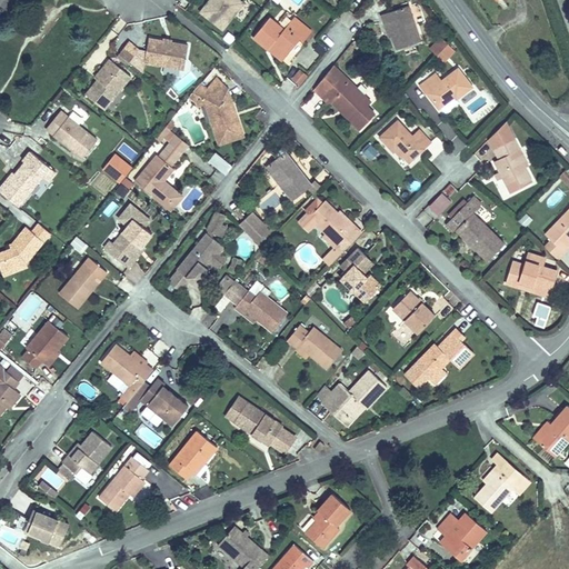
[(223,30),(243,3),(239,0),(210,0),(212,1),(209,6),(207,5),(200,12),(223,30)]
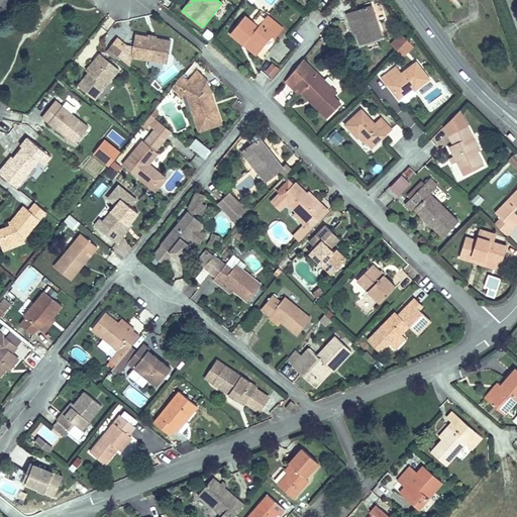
[(382,37),(371,5),(347,13),(349,21),(352,20),(356,32),(360,44),(382,37)]
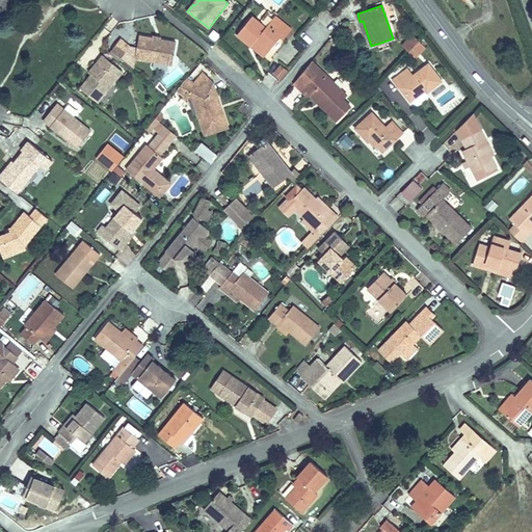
[(268,52),(281,36),(284,38),(291,29),(275,17),(265,28),(251,17),(237,34),(251,46),(255,42),(268,52)]
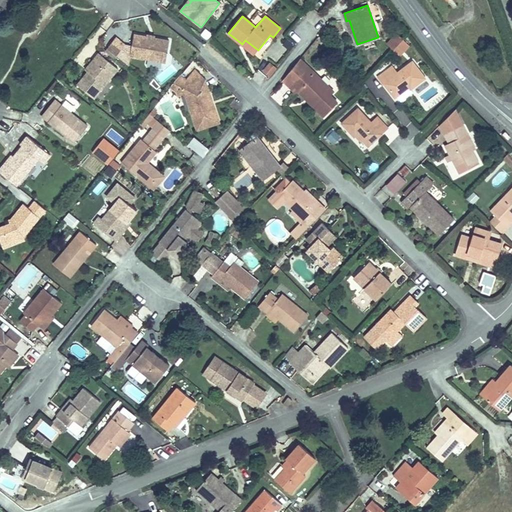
[(208,39),(212,34),(206,29),(202,34),(208,39)]
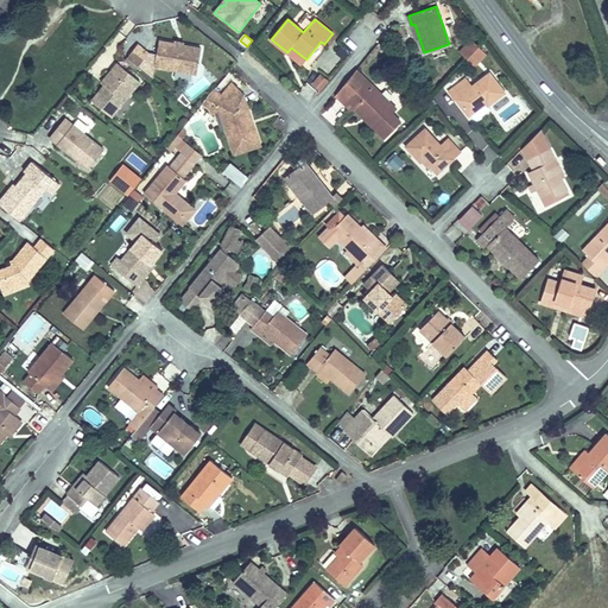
[(470,56),(479,46),(472,39),(463,49),(470,56)]
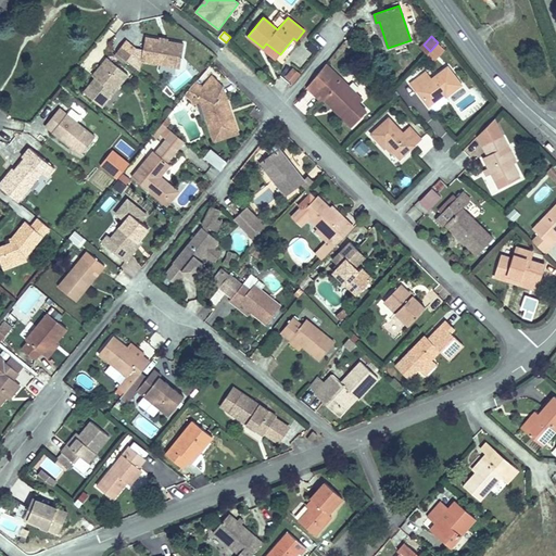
[(180,67),(184,45),(167,41),(146,37),(141,61),(180,67)]
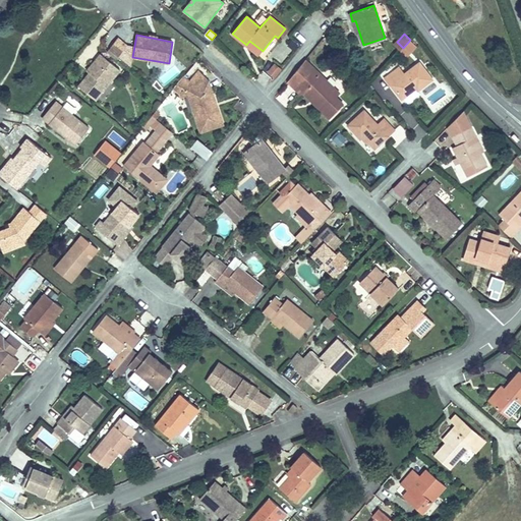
[(118,57),(126,46),(117,39),(109,49),(118,57)]
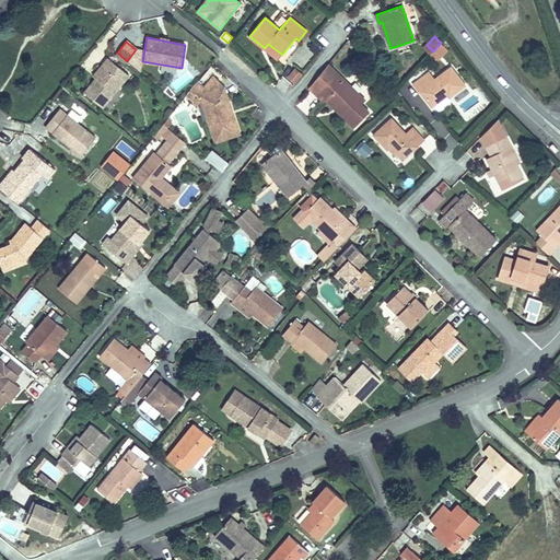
[(438,60),(447,49),(441,43),(433,51),(430,55),(435,60),(438,60)]
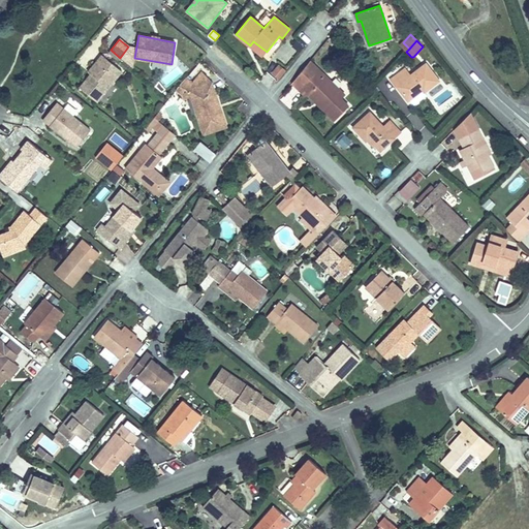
[(267,52),(253,41),(250,45),(262,57),(267,52)]
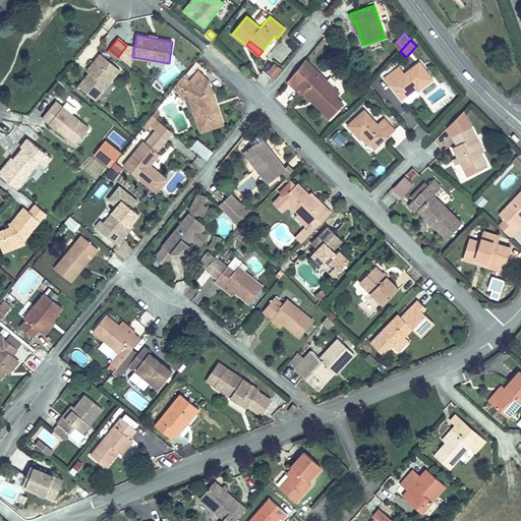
[(403,48),(397,42),(394,45),(400,51),(403,48)]
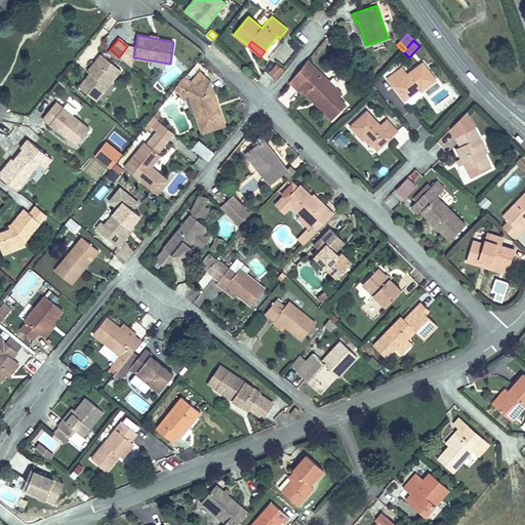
[(96,101),(121,71),(102,54),(95,62),(98,64),(90,74),(79,87),(96,101)]
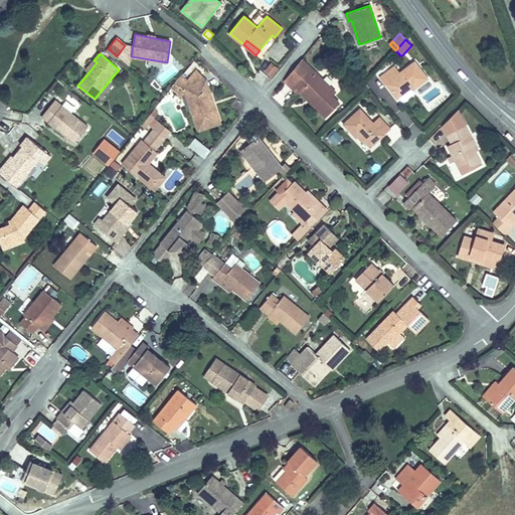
[(327,91),(330,88),(302,59),(285,80),(297,93),(299,91),(302,88),(315,101),(329,115),(340,104),(327,91)]
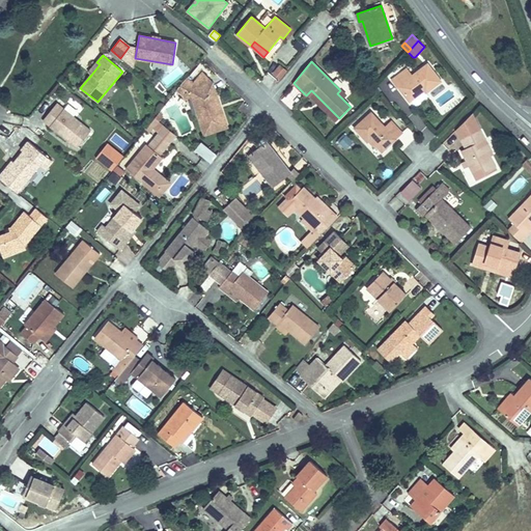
[(91,75),(100,64),(96,62),(88,73),(91,75)]
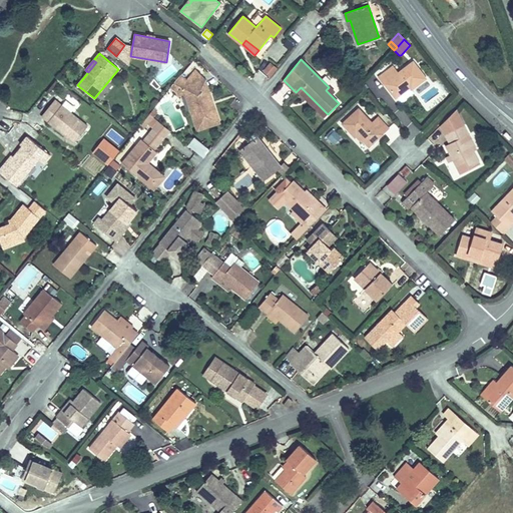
[(411,89),(426,78),(413,62),(398,73),(393,66),(379,77),(385,84),(396,98),(403,93),(410,87),(411,89)]
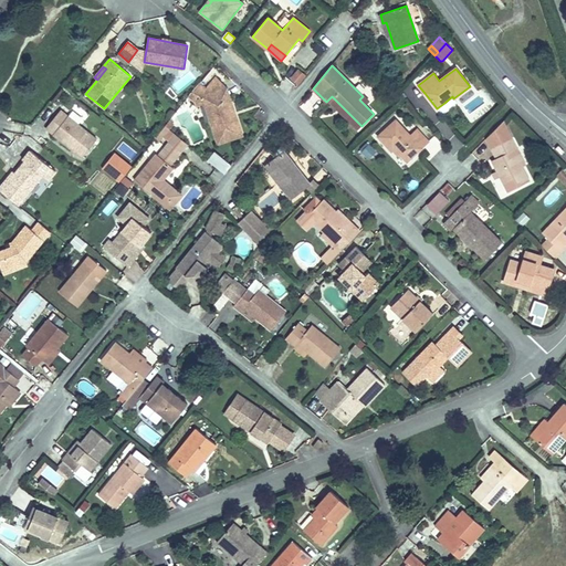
[(296,70),(289,80),(297,86),(305,76),(296,70)]
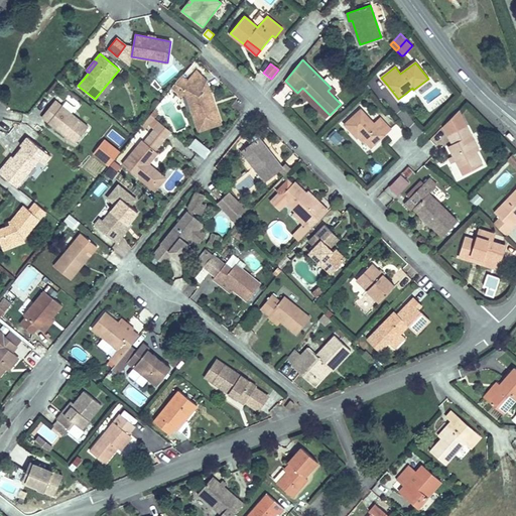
[(207,82),(197,72),(189,79),(187,81),(194,86),(207,82)]
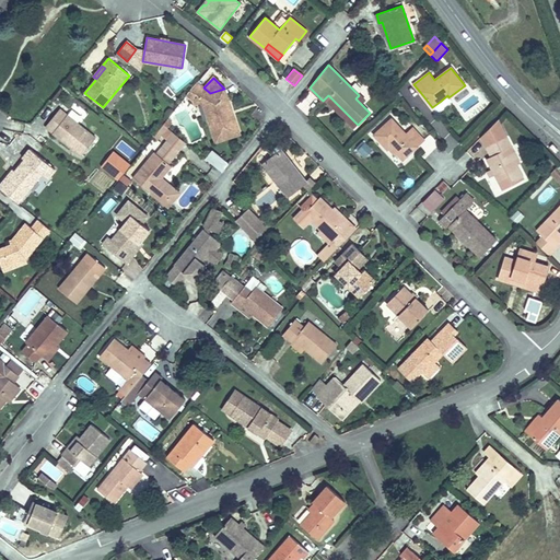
[(240,135),(234,116),(231,117),(224,98),(228,97),(224,89),(210,93),(203,88),(198,83),(197,83),(189,92),(187,95),(193,101),(195,106),(203,103),(216,142),(240,135)]
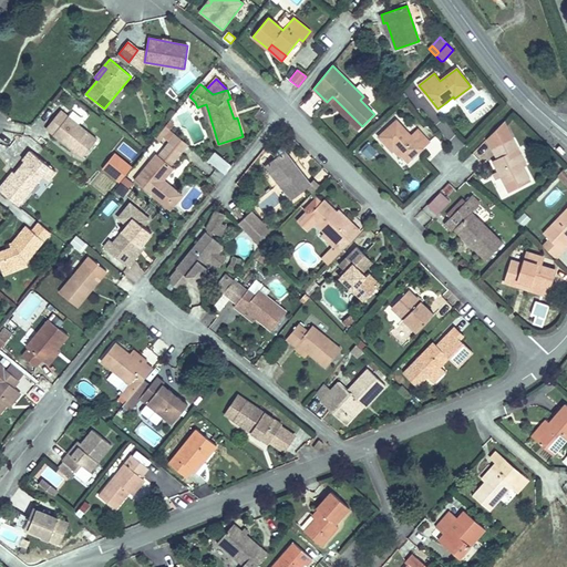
[(347,111),(332,96),(329,100),(343,114),(347,111)]
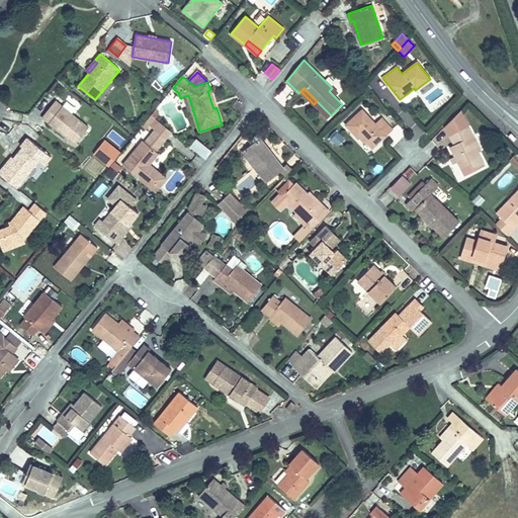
[(338,93),(332,88),(329,91),(334,96),(338,93)]
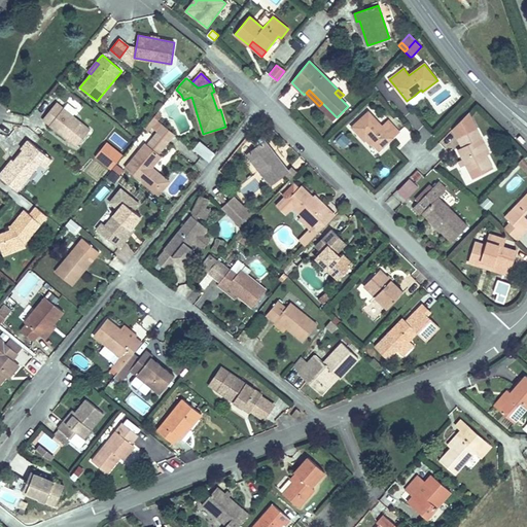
[(220,109),(214,92),(211,93),(217,110),(220,109)]
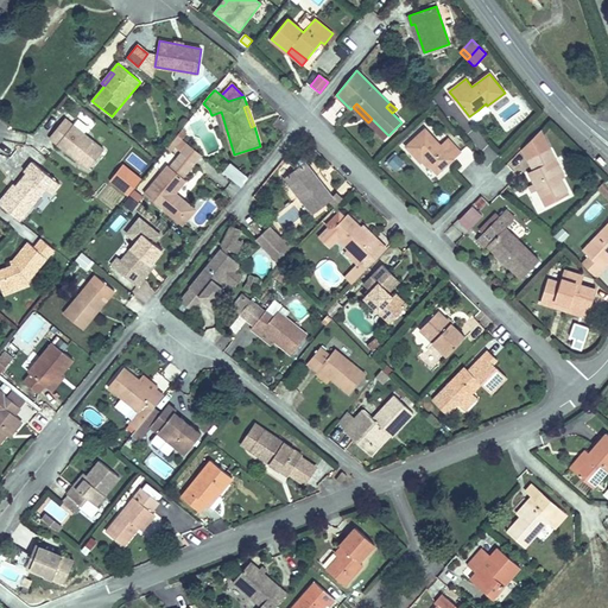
[(83,115),(76,118),(81,130),(89,127),(83,115)]
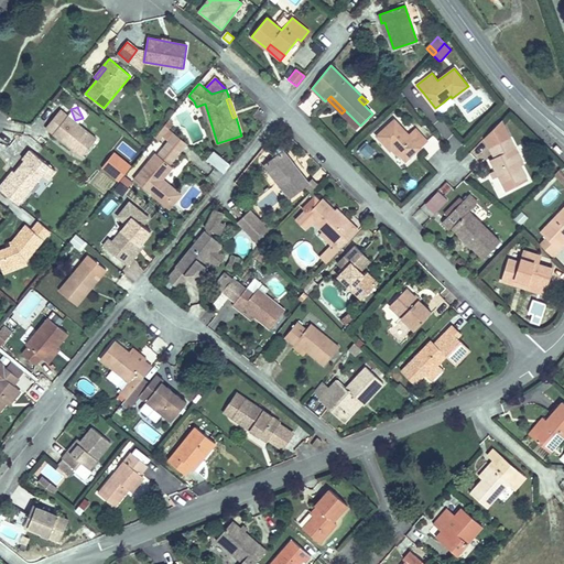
[(83,158),(97,139),(60,110),(46,128),(83,158)]
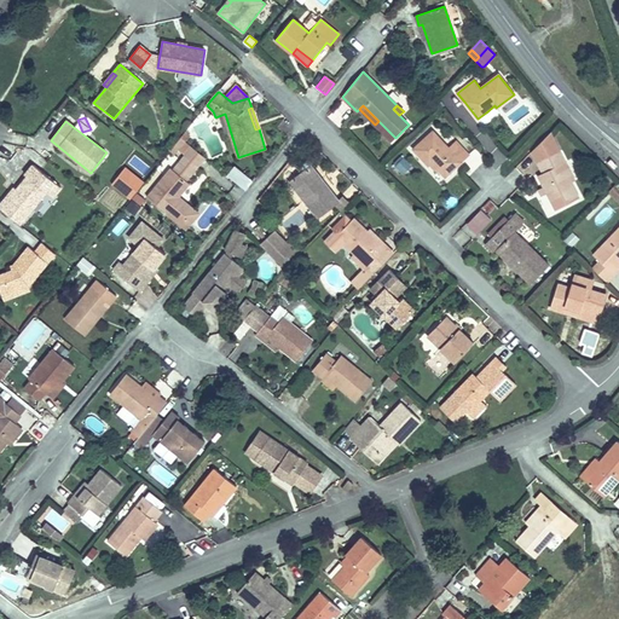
[(180,138),(181,138),(185,142),(190,136),(185,132),(180,137),(180,138)]
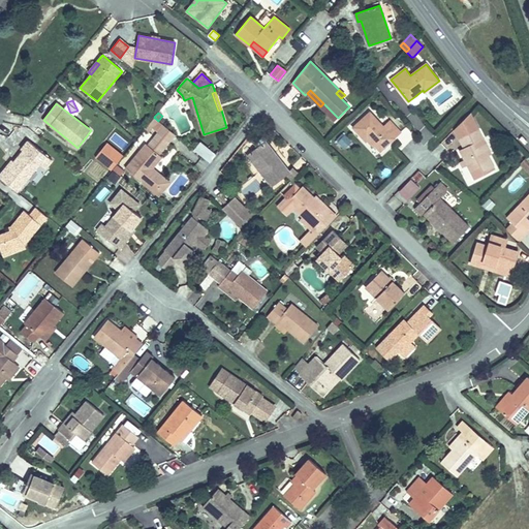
[(380,151),(401,132),(390,121),(383,127),(370,113),(353,128),(366,142),(367,141),(369,138),(375,145),(380,151)]
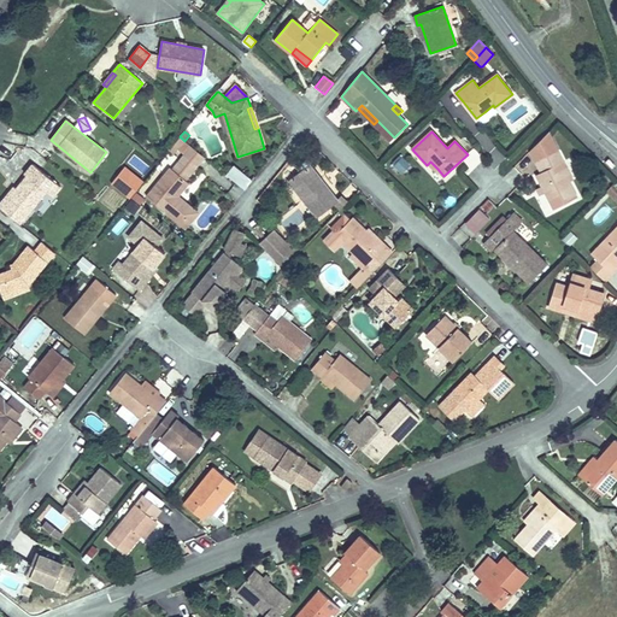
[(569,182),(560,164),(564,162),(558,150),(550,131),(541,140),(548,154),(536,160),(535,162),(541,172),(536,175),(542,187),(544,191),(545,193),(553,210),(577,198),(569,182)]
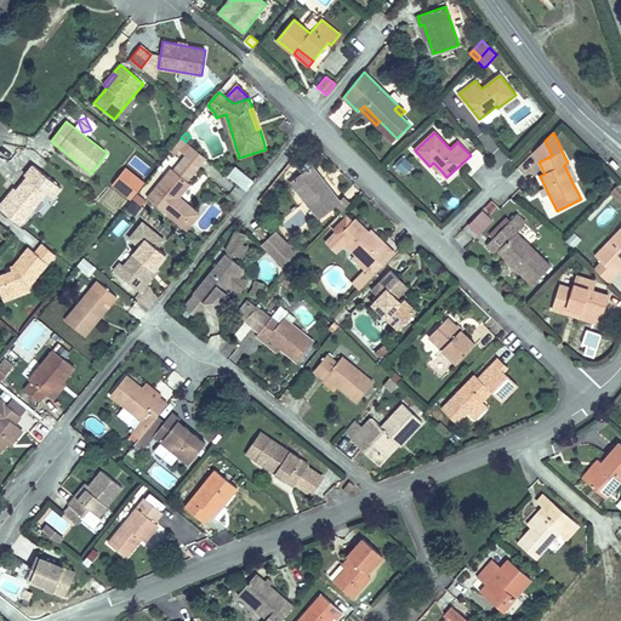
[(181,149),(186,142),(182,138),(176,144),(181,149)]
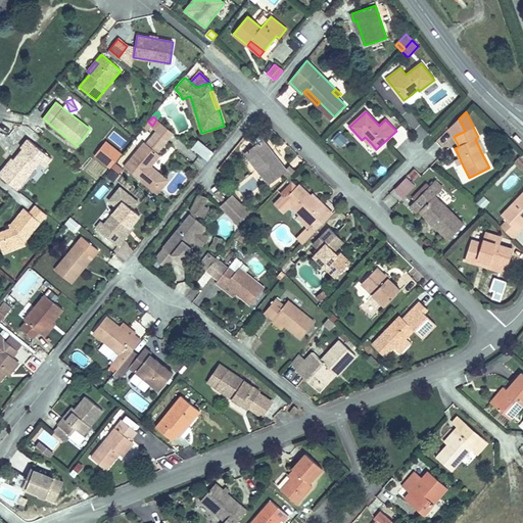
[(465,131),(459,119),(450,127),(455,136),(465,131)]
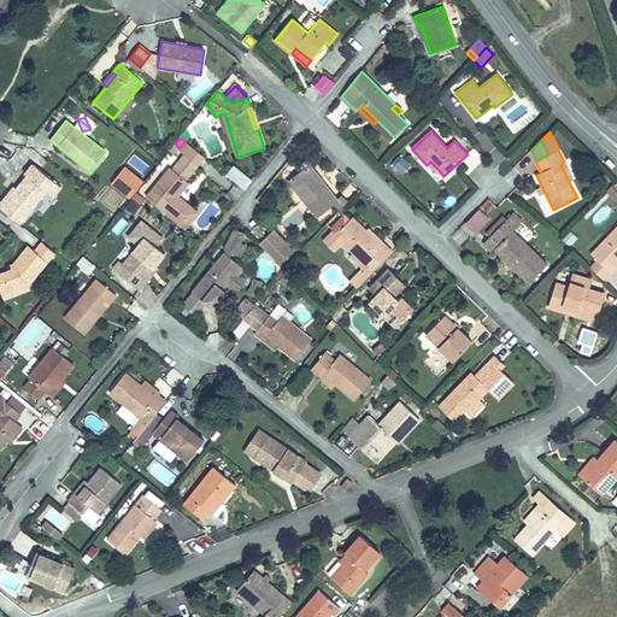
[(174,154),(180,148),(175,144),(169,151),(174,154)]
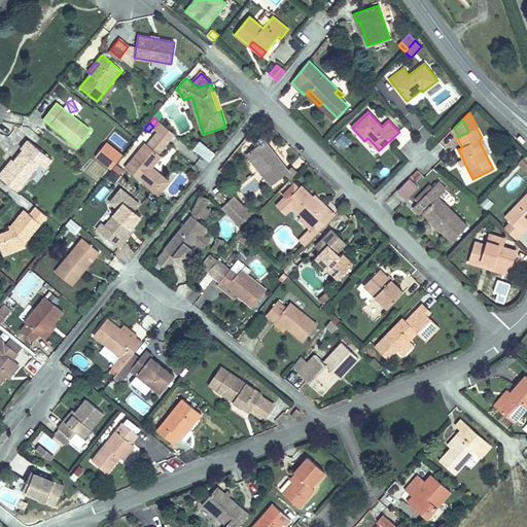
[(169,141),(175,134),(164,126),(157,132),(169,141)]
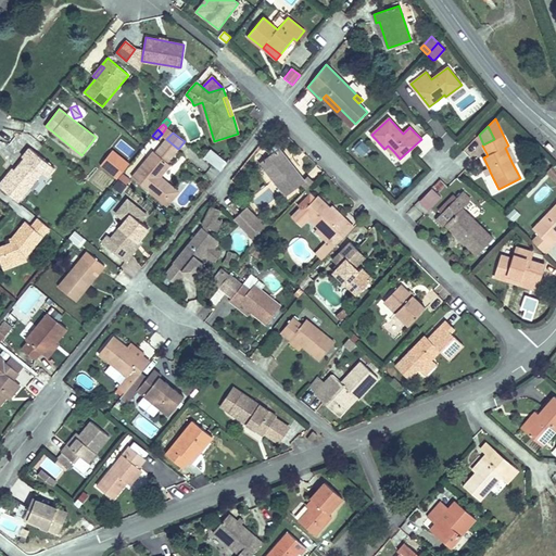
[(161,177),(171,165),(167,162),(178,149),(166,139),(155,153),(153,151),(133,177),(167,206),(172,201),(166,196),(171,190),(165,185),(161,185),(156,181),(161,177)]
